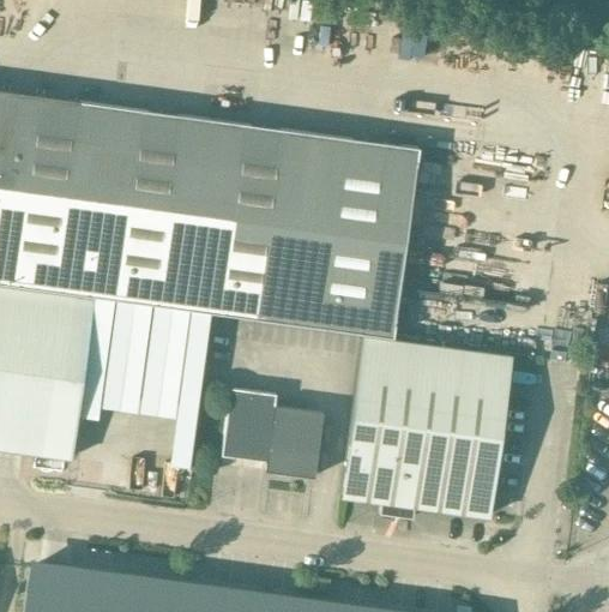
[(0,285),(396,339),(422,149),(0,90),(0,285)]
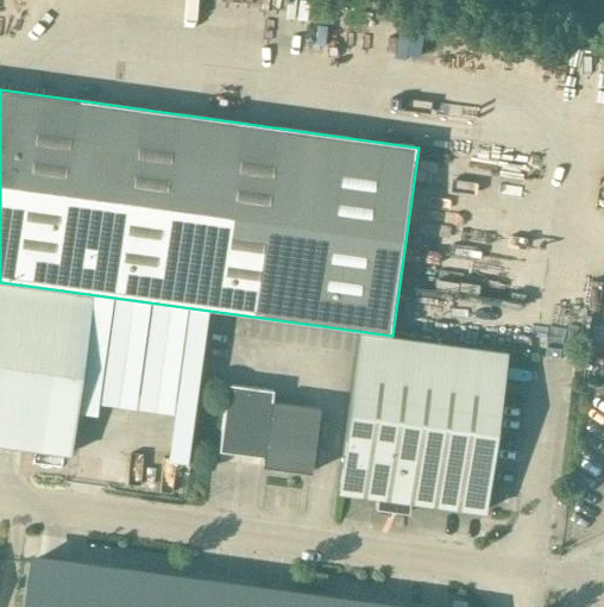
[(0,283),(0,444),(73,455),(94,296),(0,283)]
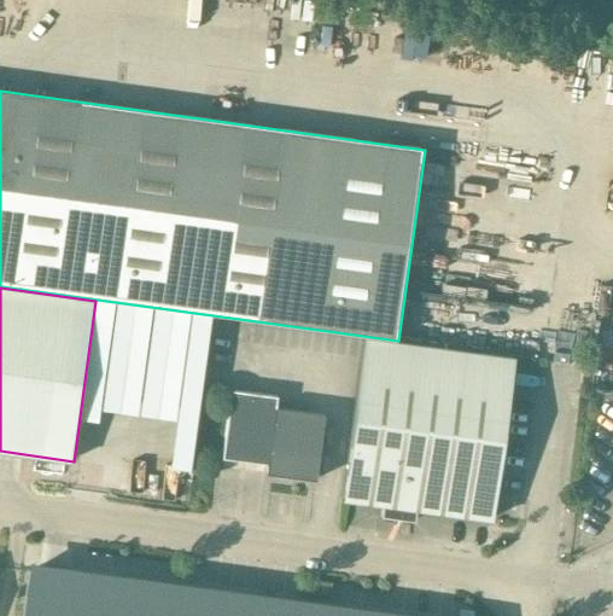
[(371,338),(348,501),(386,506),(384,517),(418,522),(419,511),(494,521),(515,359),(371,338)]
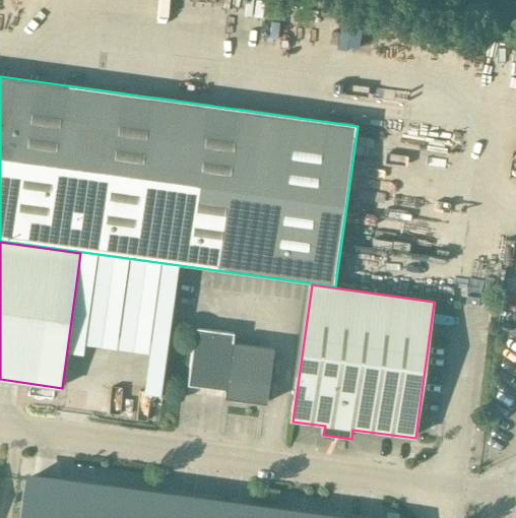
[(197,329),(190,386),(228,391),(227,399),(269,405),(276,349),(235,344),(237,334),(197,329)]
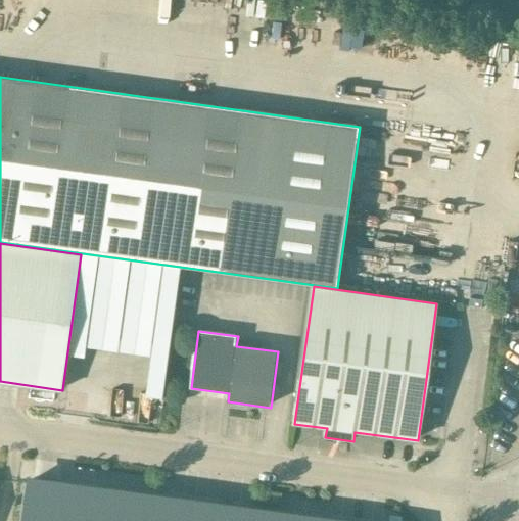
[(284,505),(285,496),(285,492),(273,490),(271,501),(271,503),(284,505)]
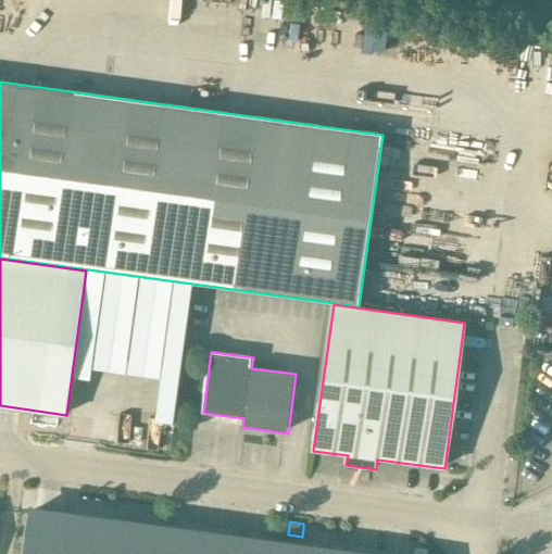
[(254,553),(36,523),(30,553),(254,553)]
